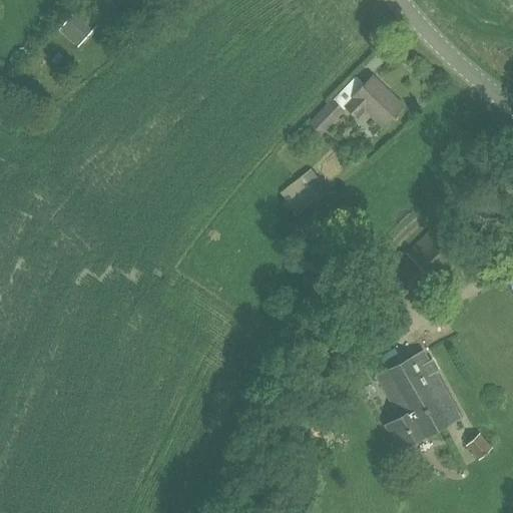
[(79,10),(59,32),(79,49),(98,28),(79,10)]
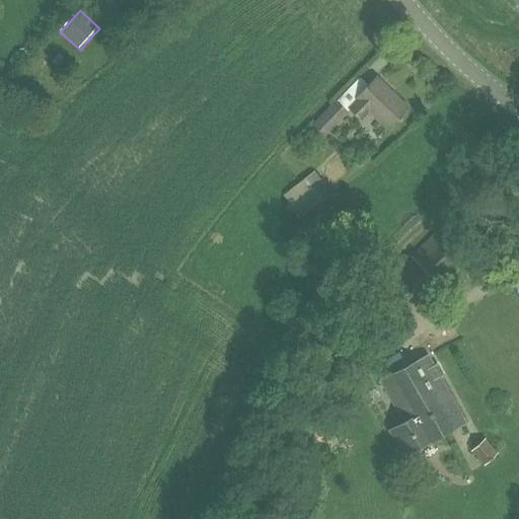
[(361,120),(369,112),(386,128),(410,106),(377,75),(355,97),(356,98),(347,106),(361,120)]
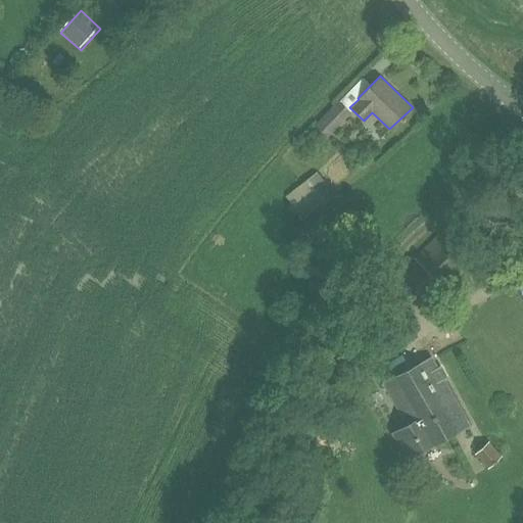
[(314,126),(326,138),(350,113),(338,101),(314,126)]
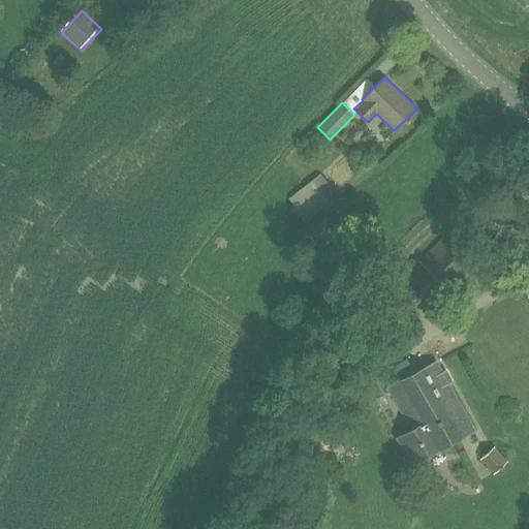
[(288,198),(307,223),(340,197),(320,173),(288,198)]
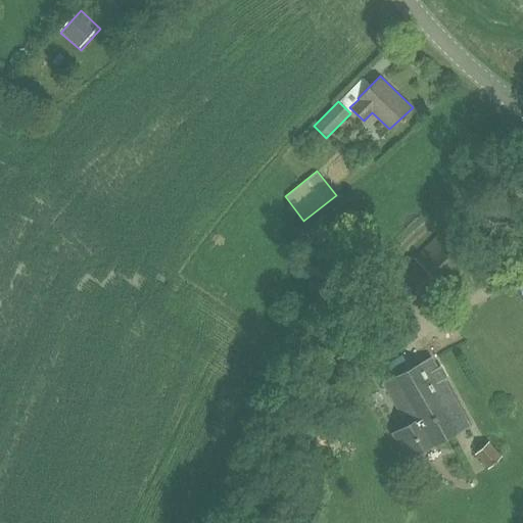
[(446,224),(412,258),(445,290),(484,250),(472,237),(467,243),(446,224)]
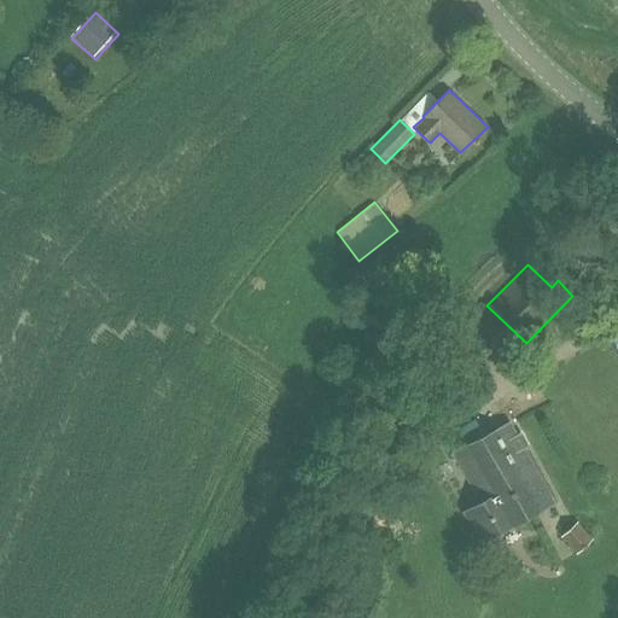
[(555,502),(525,448),(509,421),(455,453),(482,502),(462,513),(481,544),(555,502)]
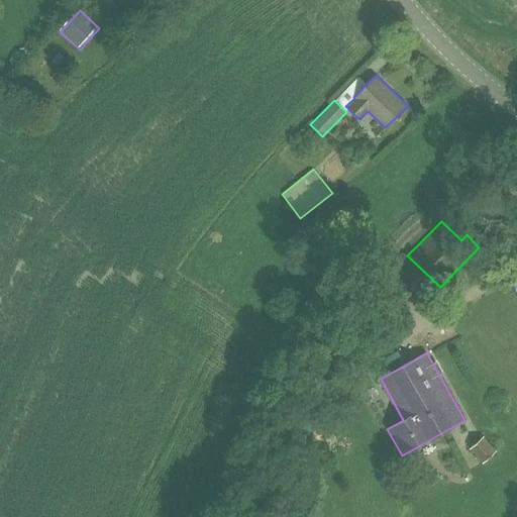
[(483,436),(470,448),(483,463),(496,451),(483,436)]
